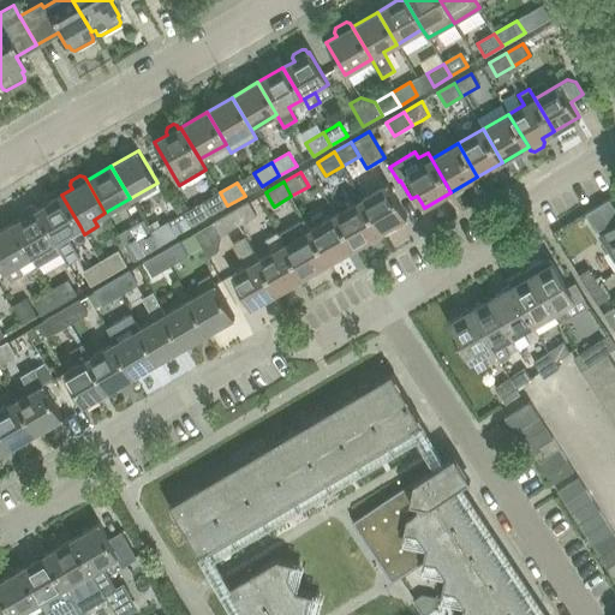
[(388,184),(362,199),(380,232),(406,216),(388,184)]
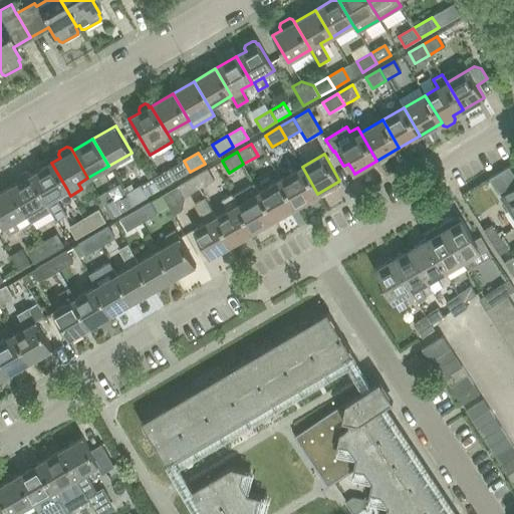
[(190,172),(184,161),(169,170),(176,181),(190,172)]
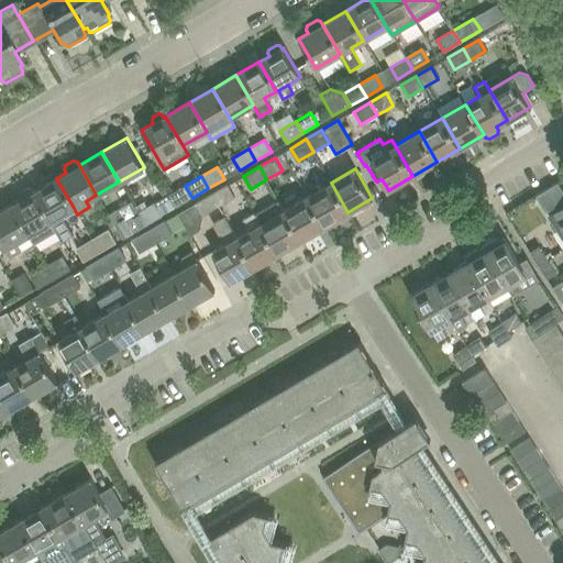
[(74,208),(56,178),(33,191),(51,222),(56,231),(62,241),(73,234),(62,216),(74,208)]
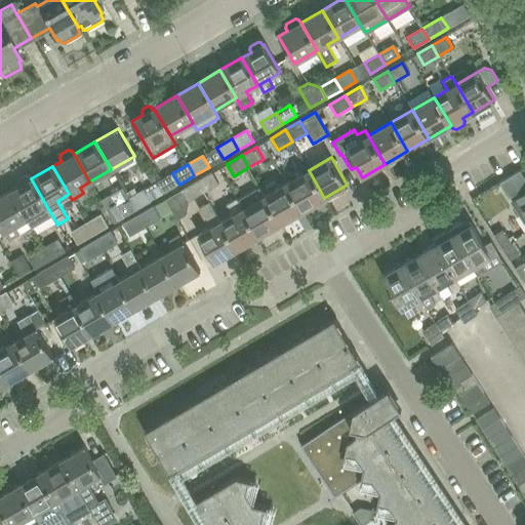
[(286,184),(303,211),(324,198),(309,170),(286,184)]
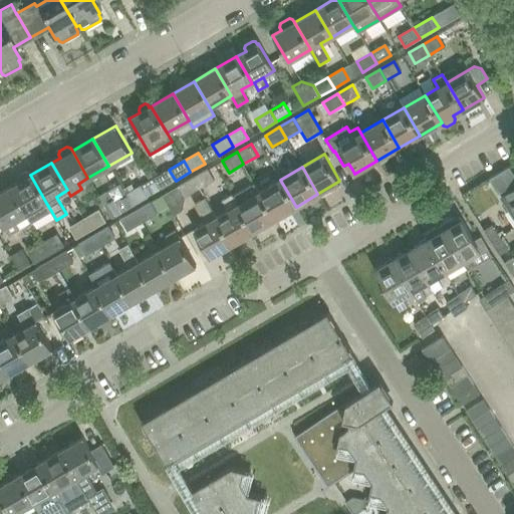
[(513,173),(510,167),(490,178),(499,193),(513,183),(513,173)]
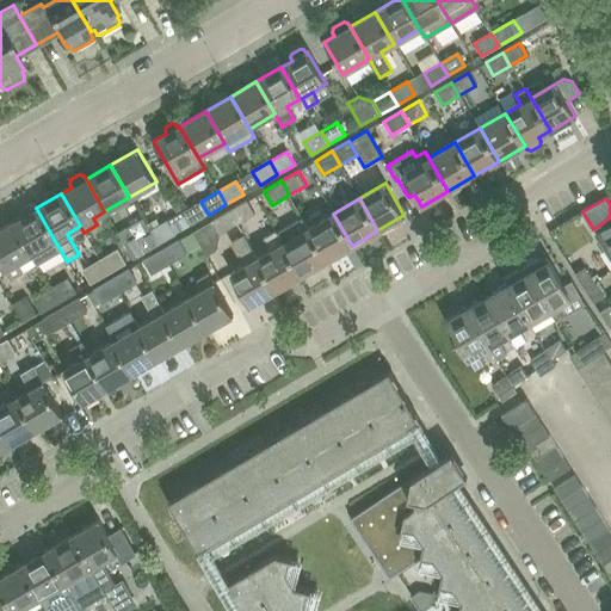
[(230,211),(238,224),(255,215),(247,201),(230,211)]
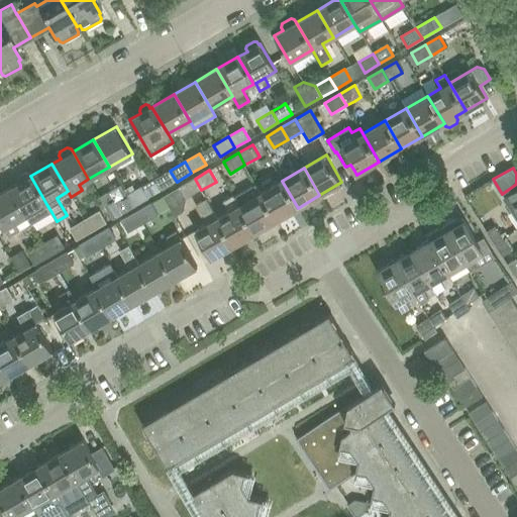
[(170,171),(156,179),(162,190),(177,182),(170,171)]
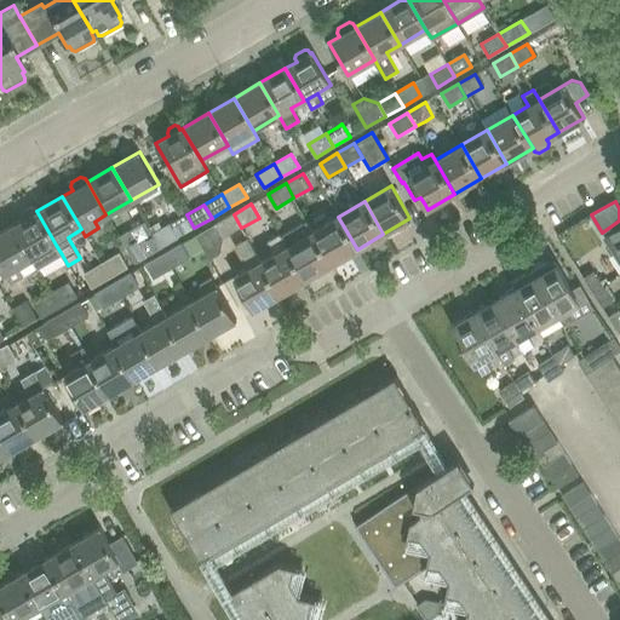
[(11,225),(30,259),(36,269),(62,254),(56,245),(36,211),(34,207),(30,207),(21,212),(19,216),(22,219),(11,225)]
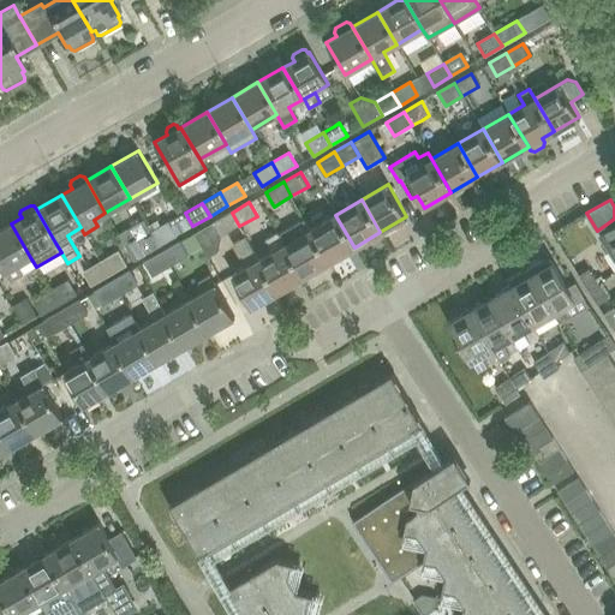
[(185,213),(168,222),(177,236),(192,226),(185,213)]
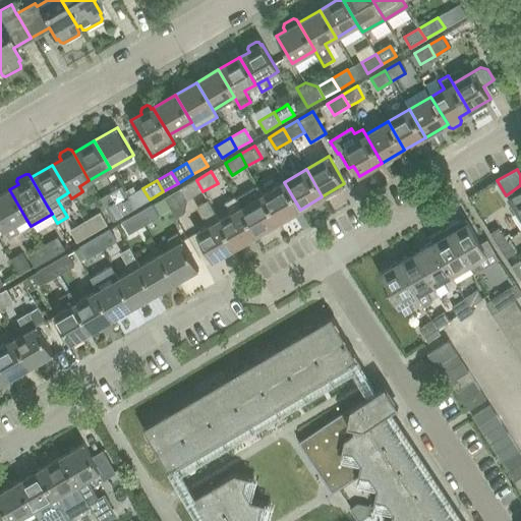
[(203,191),(196,180),(181,188),(188,200),(203,191)]
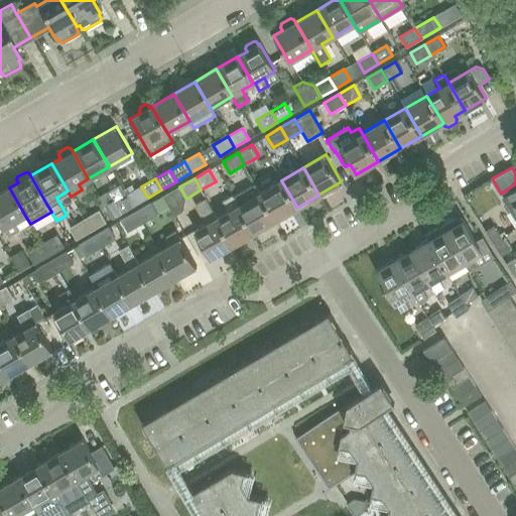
[(297,208),(281,180),(260,192),(276,220),(297,208)]
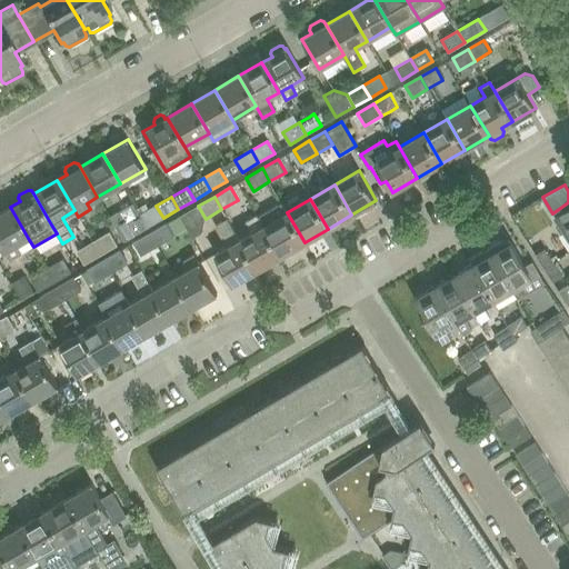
[(258,217),(280,256),(305,242),(287,212),(281,202),(258,217)]
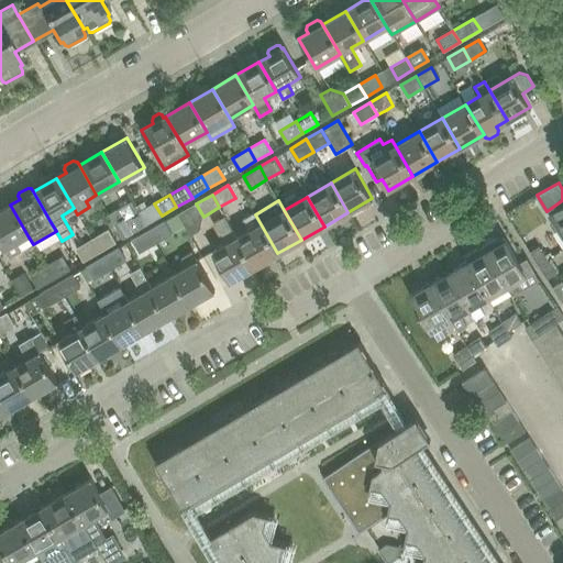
[(144,201),(134,207),(138,212),(147,207),(144,201)]
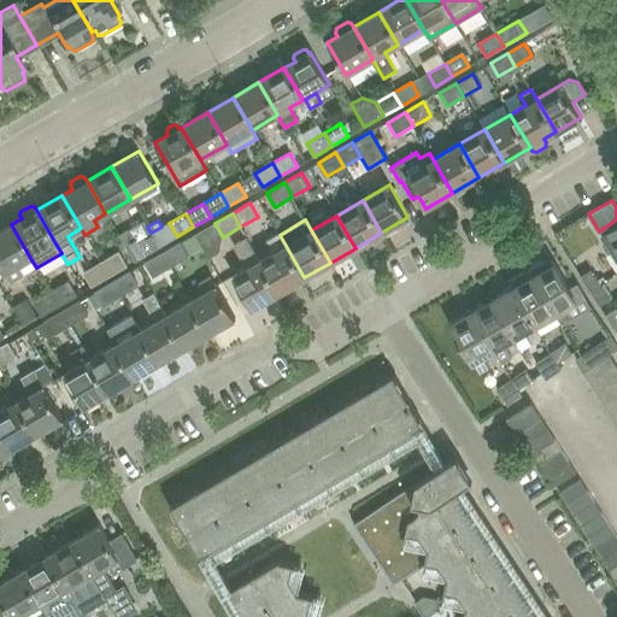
[(151,233),(159,247),(177,236),(169,223),(162,227),(151,233)]
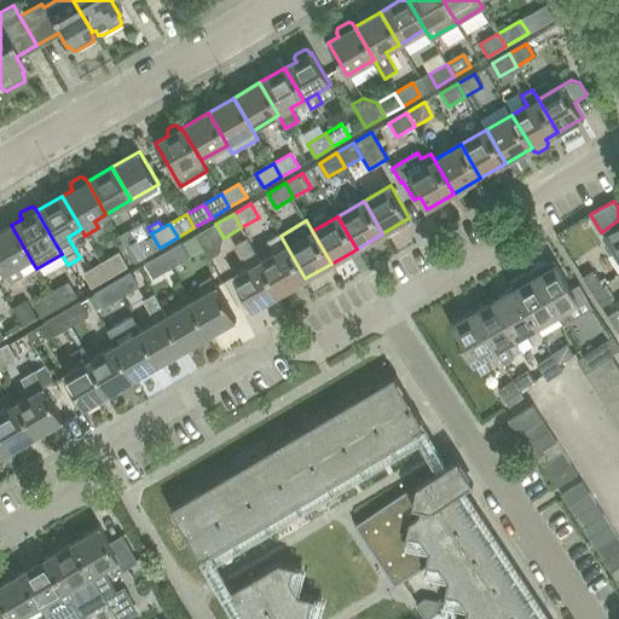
[(30,259),(11,225),(0,231),(0,265),(10,283),(23,275),(17,266),(30,259)]
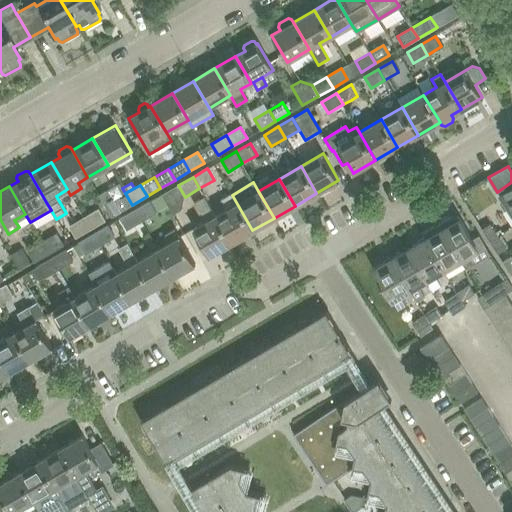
[(162,194),(173,213),(182,207),(171,189),(162,194)]
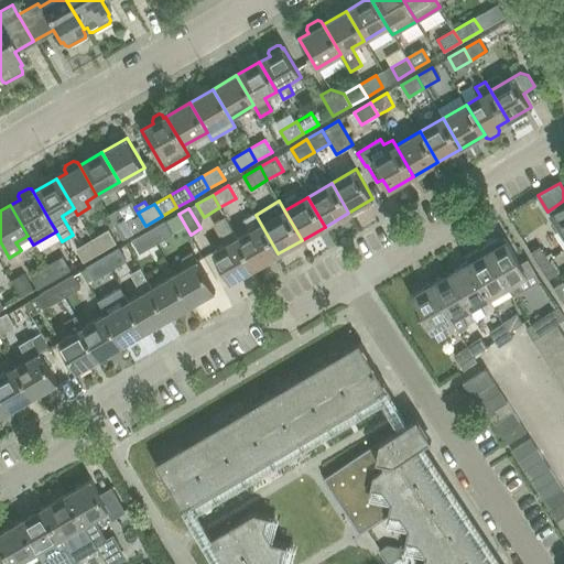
[(145,226),(138,213),(122,223),(129,235),(145,226)]
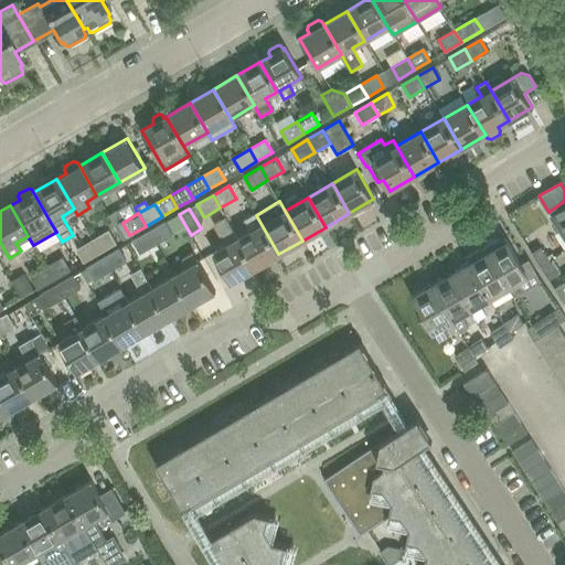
[(237,238),(255,268),(278,254),(256,215),(255,214),(244,221),(249,232),(237,238)]
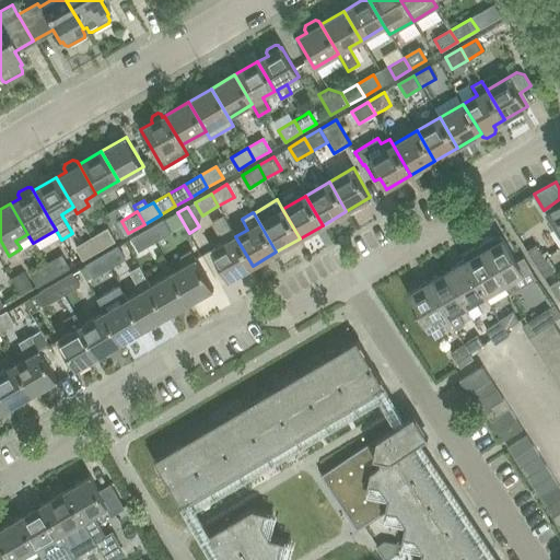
[(253,266),(235,236),(223,216),(212,222),(224,243),(212,251),(229,279),(253,266)]
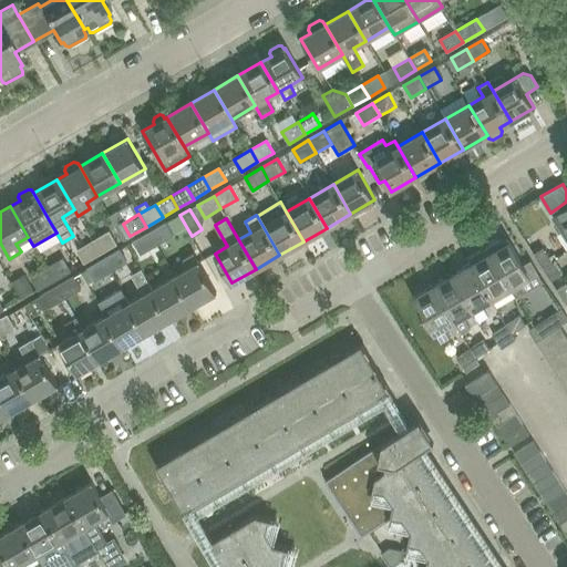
[(150,233),(157,245),(173,236),(166,224),(150,233)]
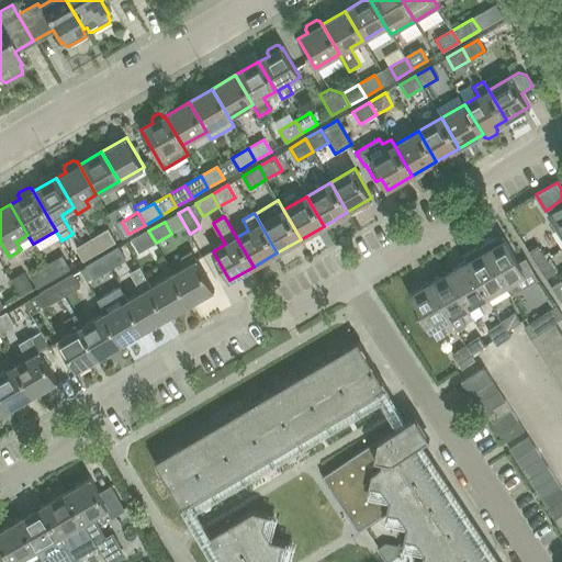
[(92,239),(99,251),(114,243),(108,229),(92,239)]
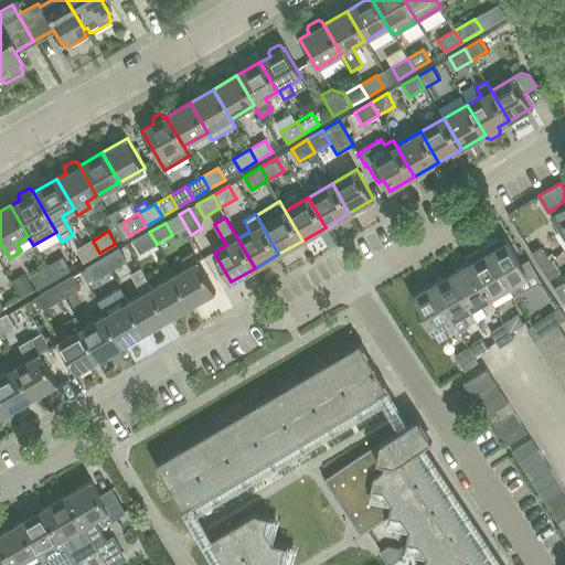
[(157,244),(149,232),(134,242),(140,254),(157,244)]
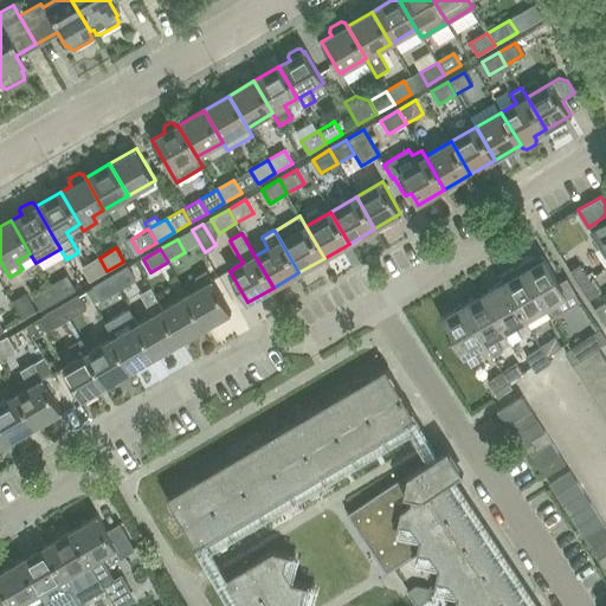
[(537,262),(524,270),(546,309),(553,320),(562,314),(556,303),(575,292),(568,278),(560,283),(545,258),(542,256),(536,260),(537,262)]
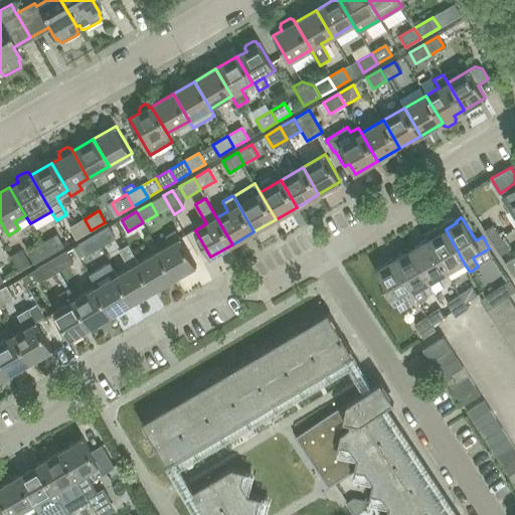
[(91,230),(84,219),(69,227),(76,238),(91,230)]
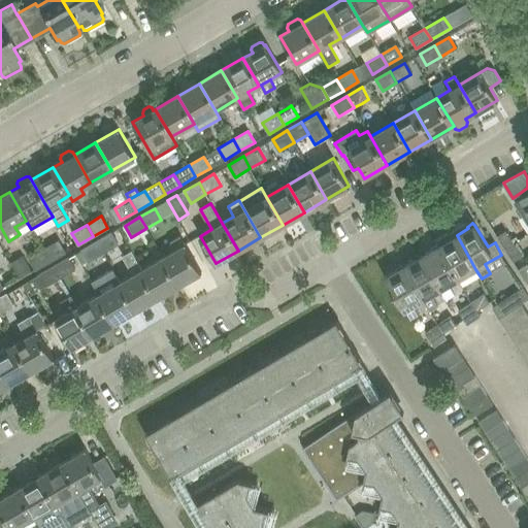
[(506,249),(515,243),(506,231),(498,236),(506,249)]
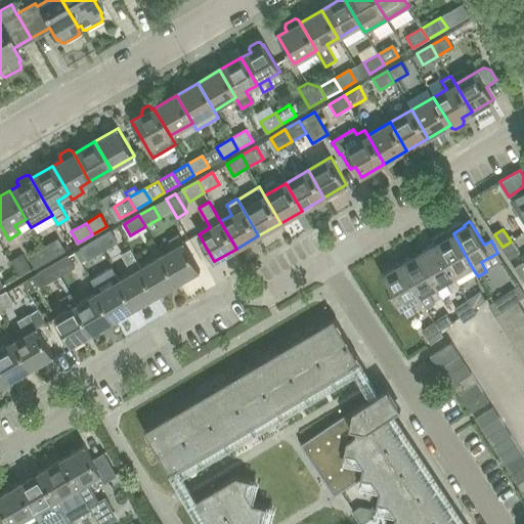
[(96,239),(102,251),(117,243),(111,231),(96,239)]
